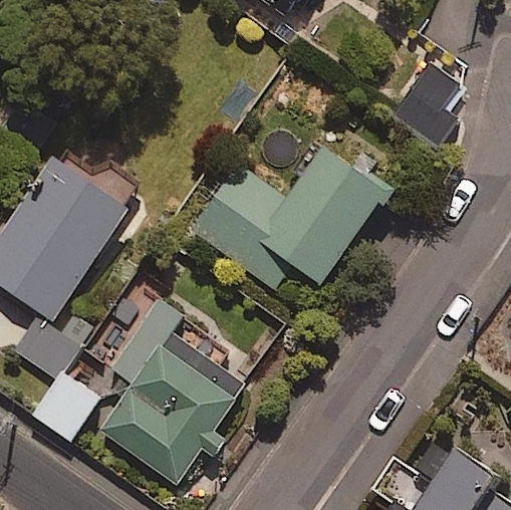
[(292,0),(266,0),(283,13),(292,0)]
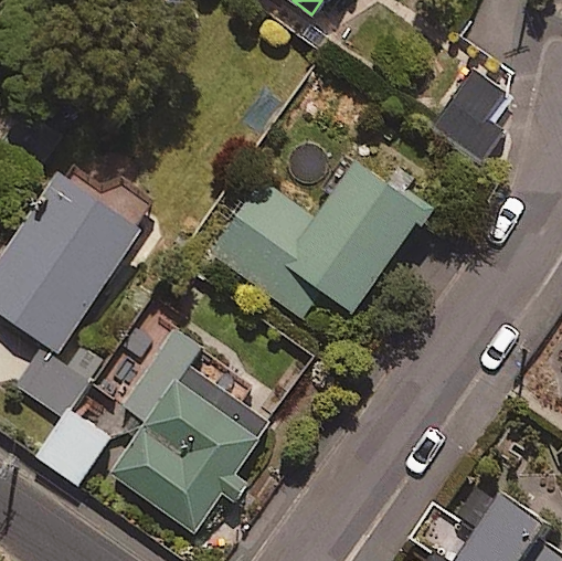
[(506,93),(467,69),(427,130),(480,165),(502,130),(488,122),(506,93)]
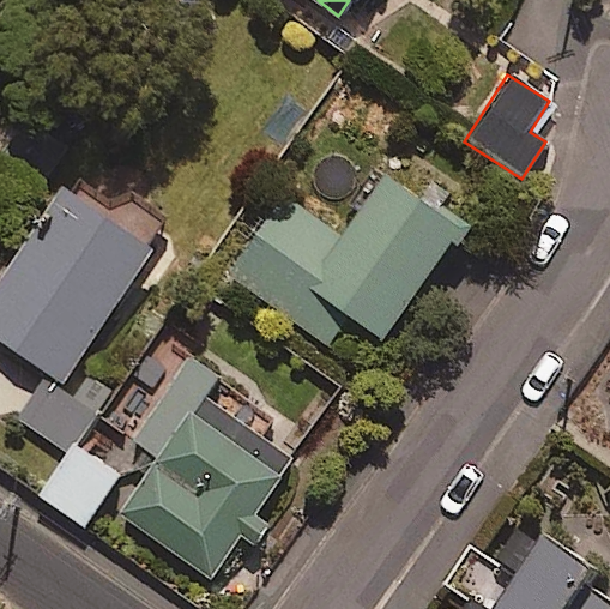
[(465,222),(391,169),(345,233),(288,192),(228,276),(327,347),(350,313),(385,337),(465,222)]
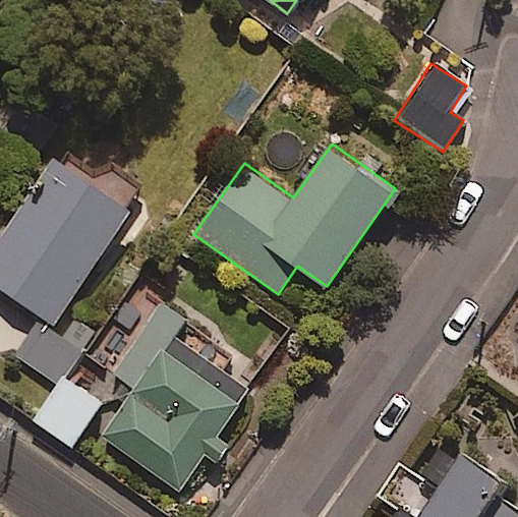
[(133,207),(55,154),(0,235),(0,288),(54,325),(133,207)]
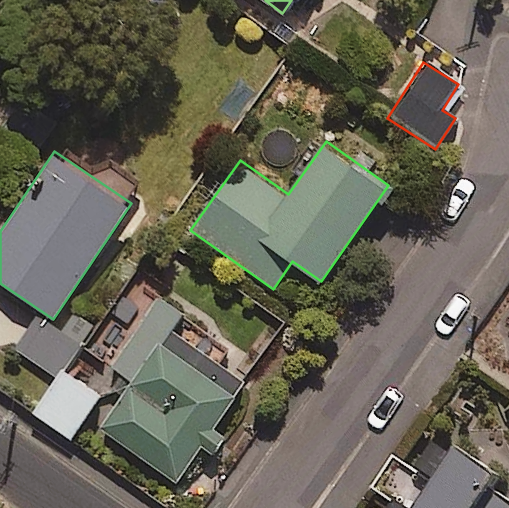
[(181,313),(160,299),(119,356),(101,344),(94,355),(132,382),(98,429),(172,482),(244,383),(169,329),(181,313)]
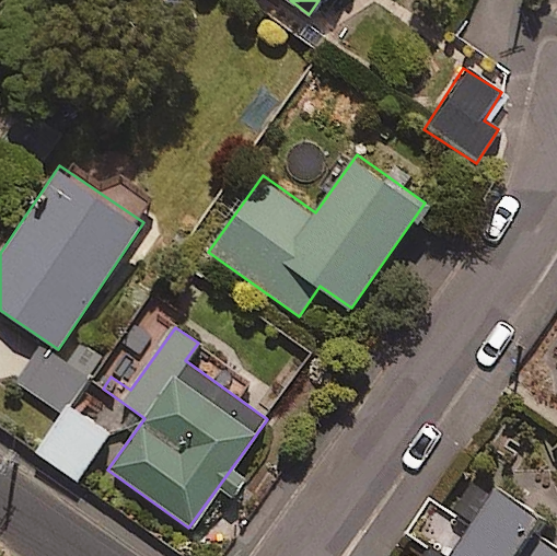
[(76,481),(102,444),(55,410),(28,448),(76,481)]
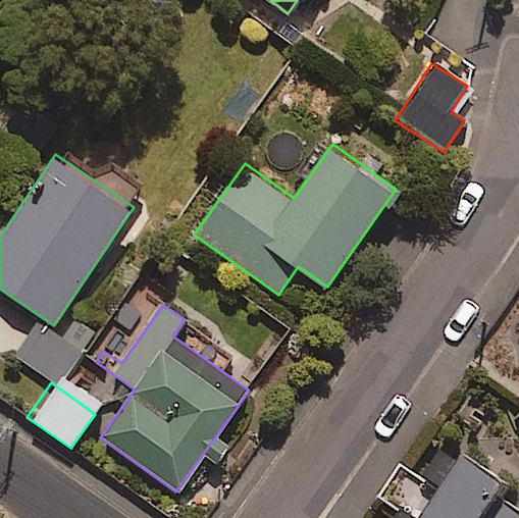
[(477,517),(506,474),(465,448),(420,517),(477,517)]
